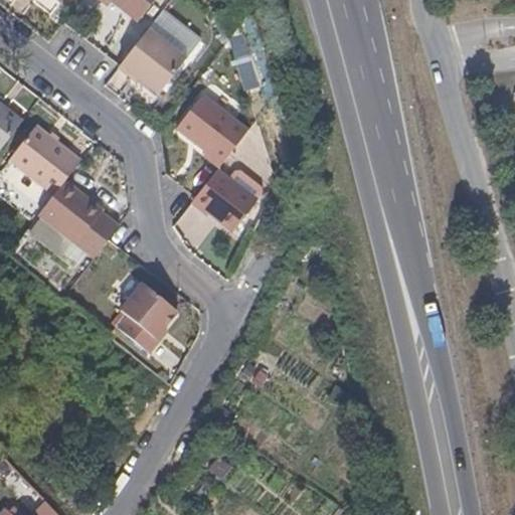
[(107,0),(139,23),(155,0),(100,0),(102,1),(102,0),(107,0)]
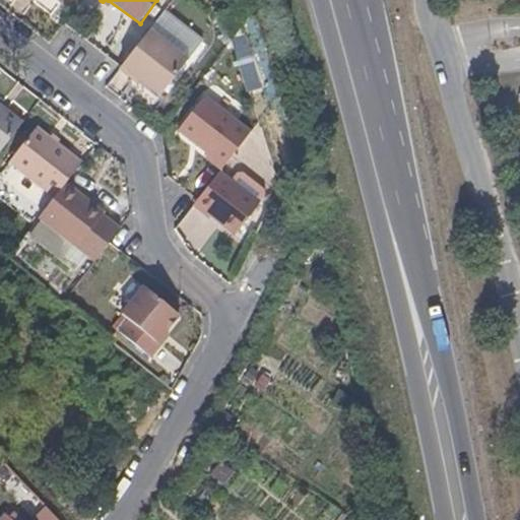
[(161,95),(204,39),(167,9),(123,66),(161,95)]
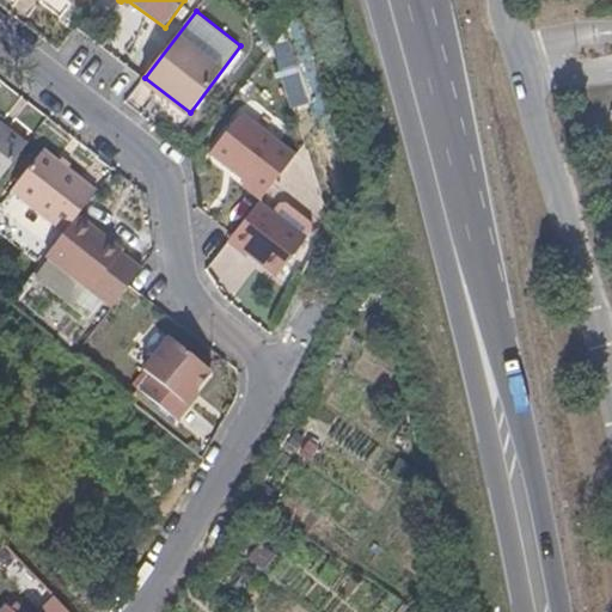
[(263,200),(298,152),(243,110),(213,152),(246,178),(244,184),(263,200)]
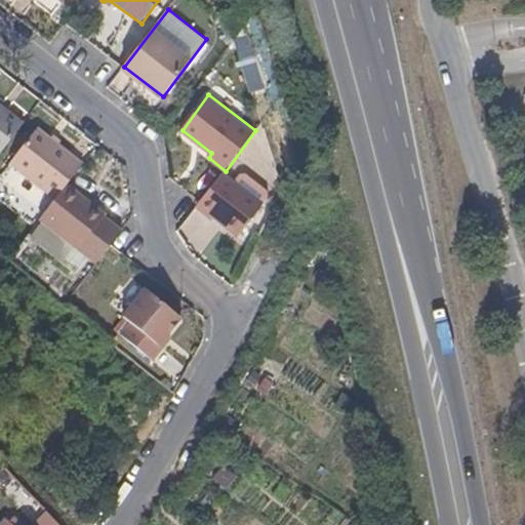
[(0,155),(25,125),(7,112),(4,116),(0,112),(0,155)]
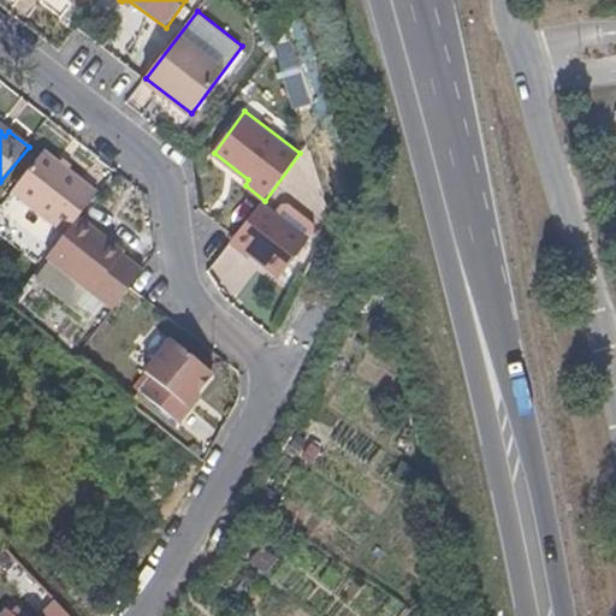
[(82,215),(99,191),(46,150),(15,191),(67,234),(82,215)]
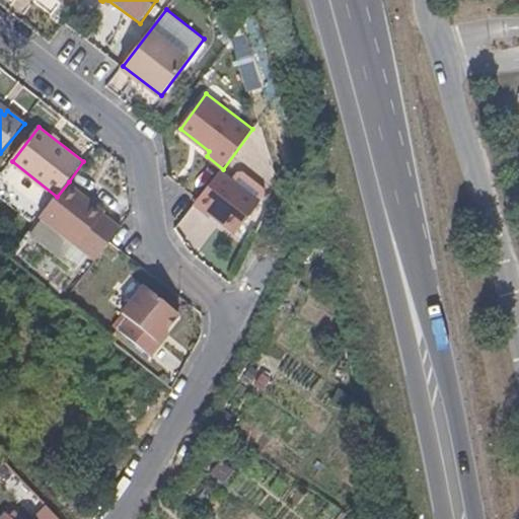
[(260,204),(270,192),(242,169),(232,180),(260,204)]
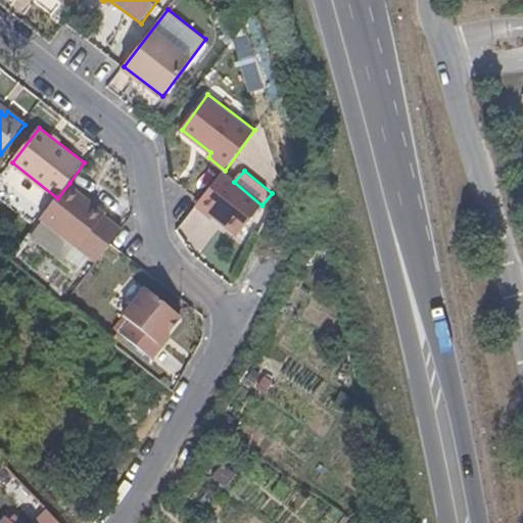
[(238,236),(262,205),(234,182),(222,173),(199,200),(195,205),(214,220),(215,218),(238,236)]
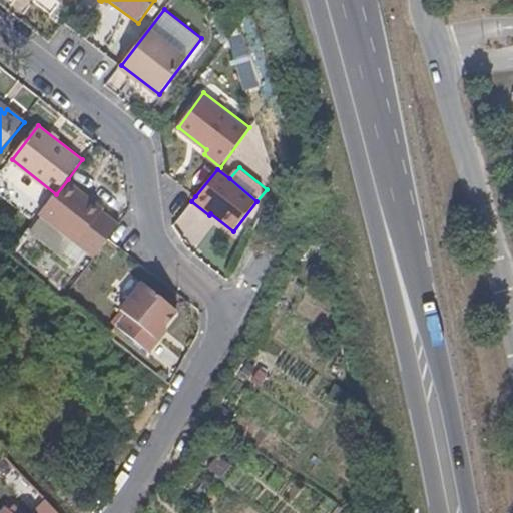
[(78,244),(105,208),(68,179),(56,194),(39,214),(78,244)]
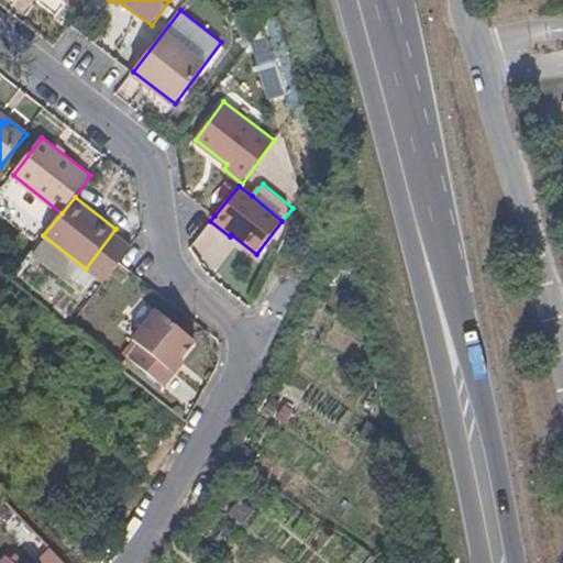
[(178,364),(197,339),(157,310),(135,341),(144,348),(133,362),(167,386),(176,372),(174,370),(178,364)]
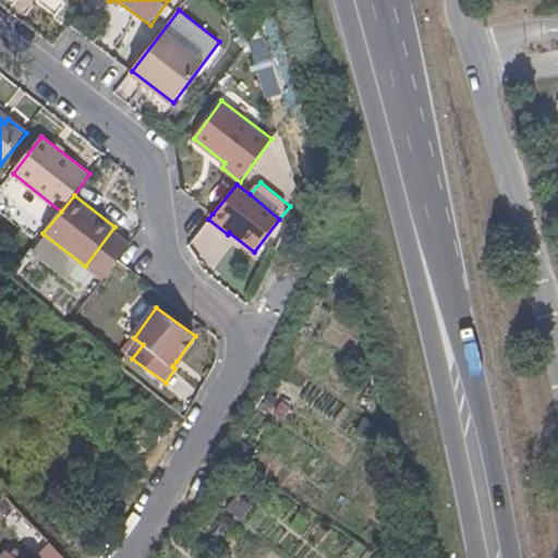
[(37,533),(13,507),(2,518),(26,544),(37,533)]
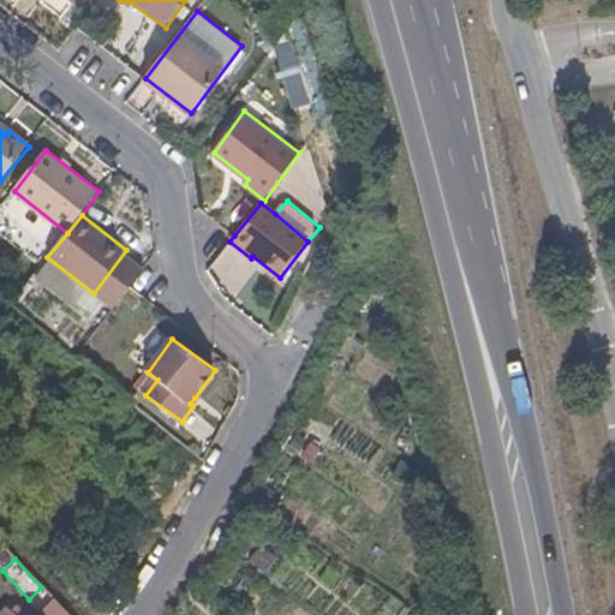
[(27,607),(37,614),(66,614),(37,592),(27,607)]
